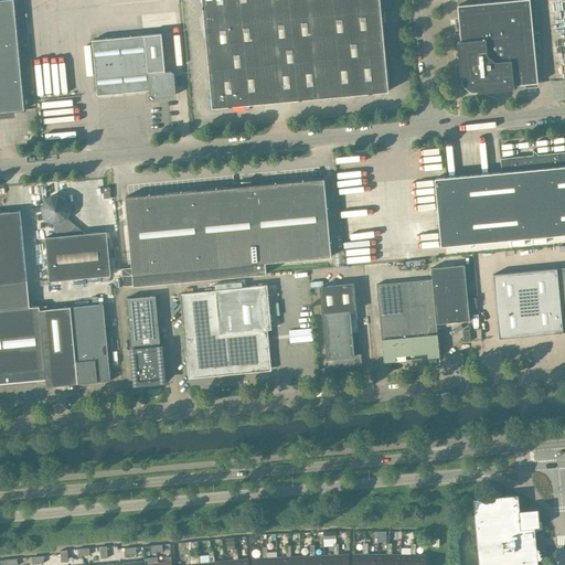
[(0,0),(0,112),(24,109),(13,0),(0,0)]
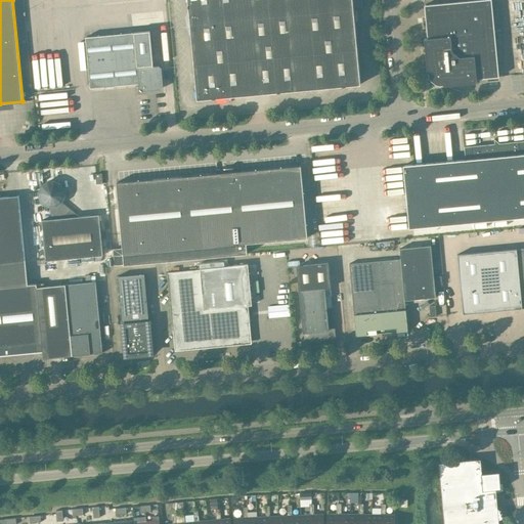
[(360,84),(352,0),(187,0),(198,99),(360,84)]
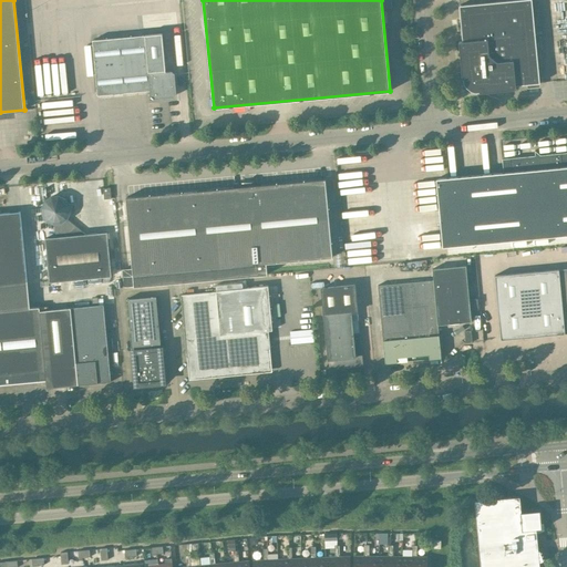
[(539,83),(532,0),(519,0),(459,6),(462,41),(459,42),(462,79),(463,79),(464,82),(466,86),(471,91),(475,92),(480,92),(480,93),(516,90),(515,85),(539,83)]
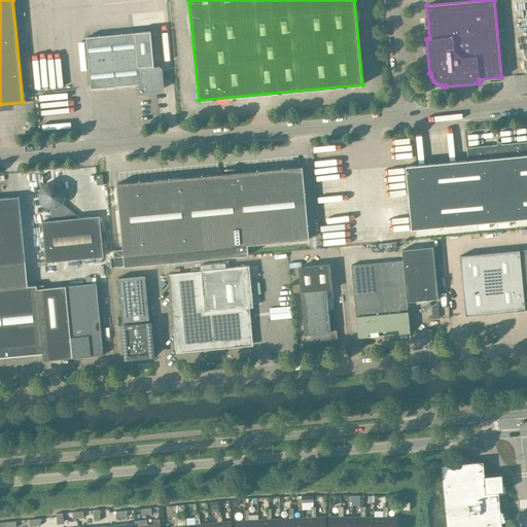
[(153,67),(150,31),(86,37),(91,89),(140,84),(140,90),(143,92),(162,90),(164,86),(162,69),(159,67),(153,67)]
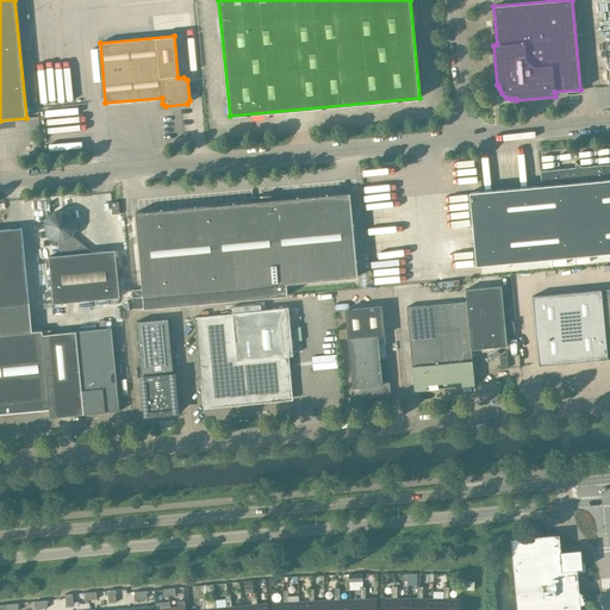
[(81,61),(41,62),(42,103),(82,100),(81,61)]
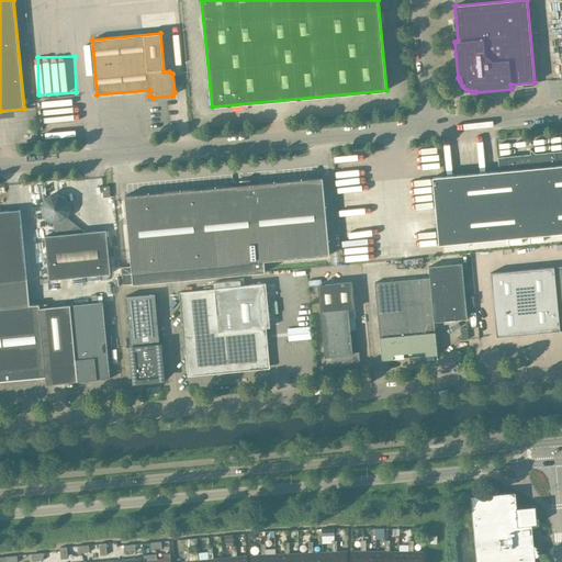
[(444,176),(433,177),(439,245),(561,233),(561,150),(555,152),(536,154),(530,148),(530,154),(505,157),(497,157),(498,171),(445,176),(444,176)]
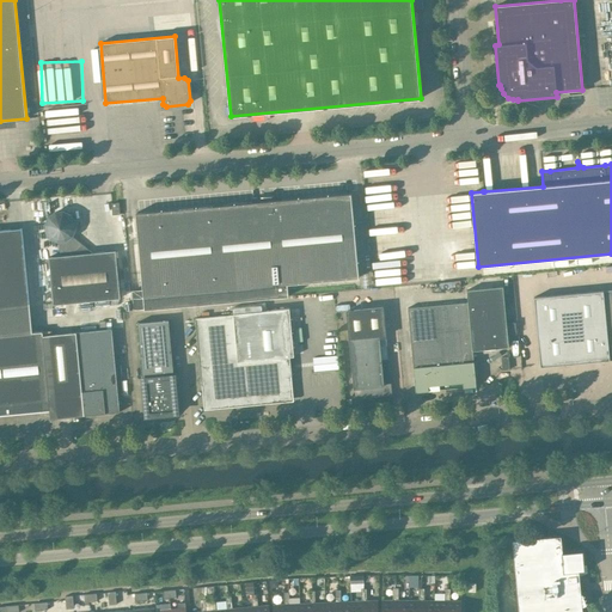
[(359,277),(350,194),(304,199),(255,203),(136,214),(145,310),(288,297),(287,285),(359,277)]
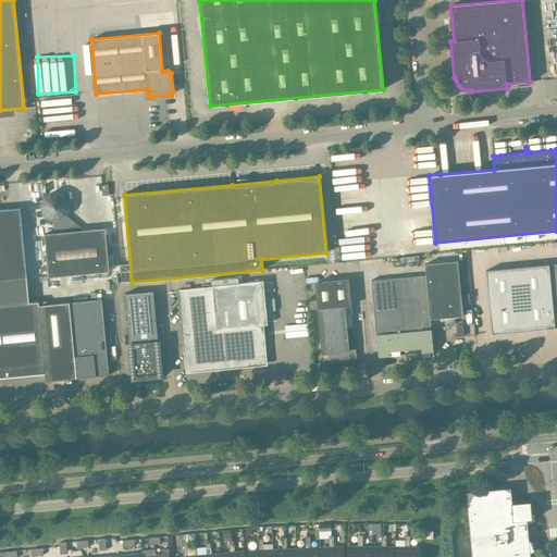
[(51,189),(51,194),(50,194),(45,197),(41,203),(42,211),(47,217),(53,220),(54,233),(45,234),(49,277),(109,271),(106,229),(84,230),(65,214),(69,208),(67,201),(63,196),(58,193),(57,193),(56,189),(51,189)]
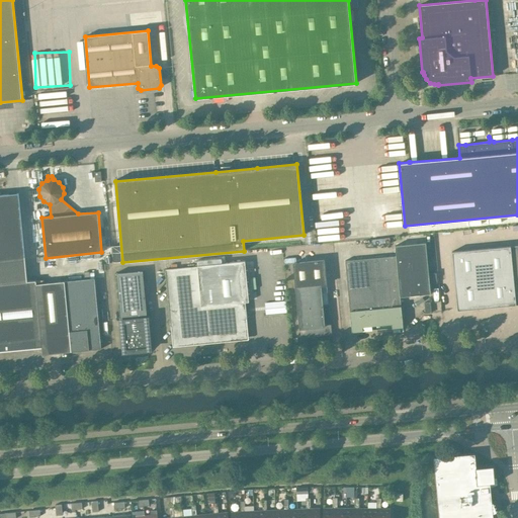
[(0,194),(0,262),(25,260),(18,193),(0,194)]
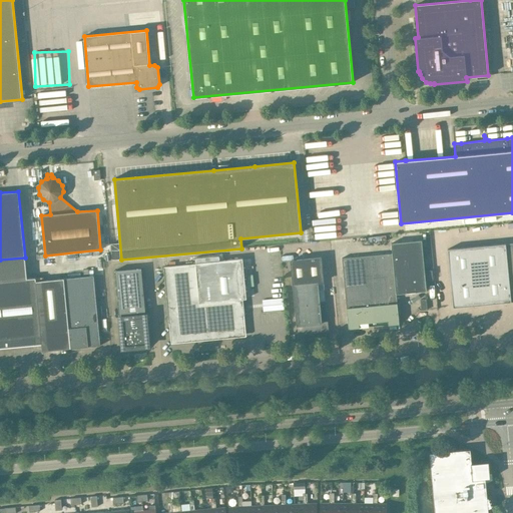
[(427,291),(422,241),(422,240),(390,243),(391,253),(366,255),(373,325),(373,327),(379,326),(379,325),(388,324),(389,325),(399,324),(396,294),(427,291)]
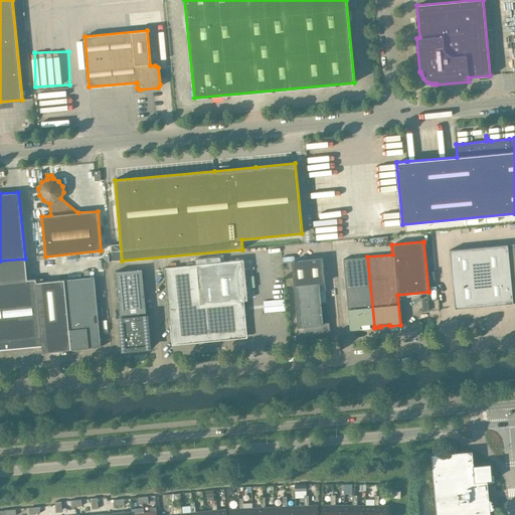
[(508,244),(450,249),(456,309),(513,303),(508,244)]
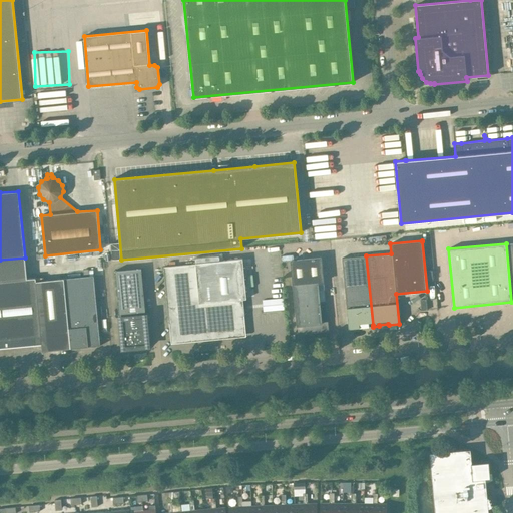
[(373,325),(366,255),(341,259),(349,330),(360,328),(359,327),(373,325)]
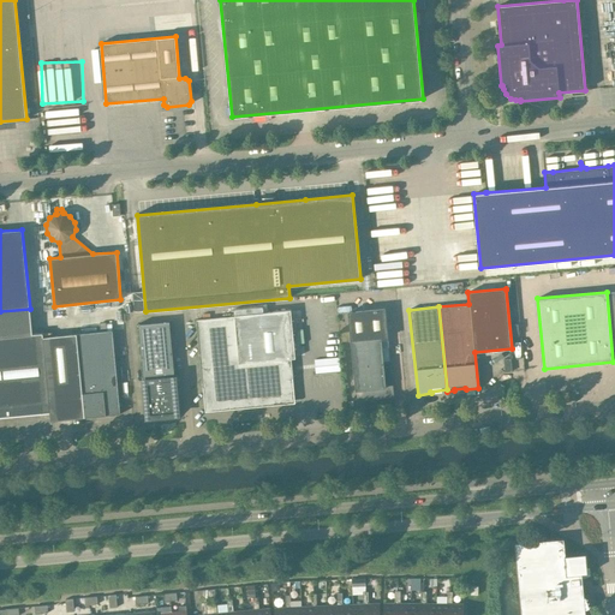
[(30,309),(0,311),(0,336),(33,334),(31,323),(30,309)]
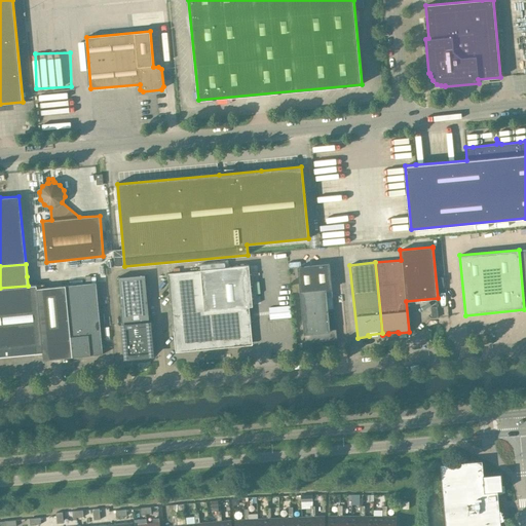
[(328,310),(326,290),(332,290),(329,264),(298,267),(304,334),(310,333),(311,341),(336,339),(333,309),(328,310)]
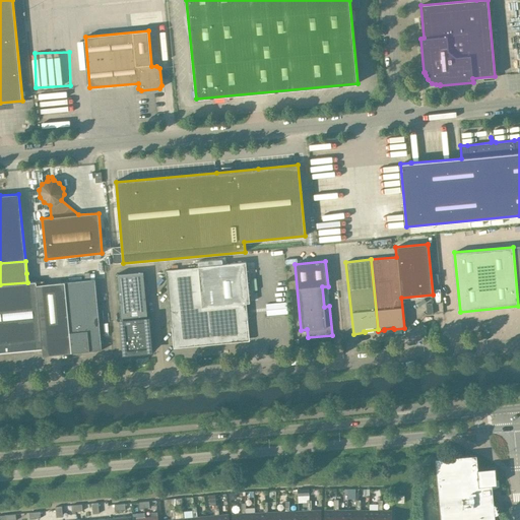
[(172,327),(174,346),(182,346),(189,345),(196,345),(204,345),(211,344),(219,343),(226,342),(234,341),(242,340),(249,338),(247,320),(248,320),(246,303),(250,303),(246,262),(198,266),(198,267),(167,270),(172,327)]
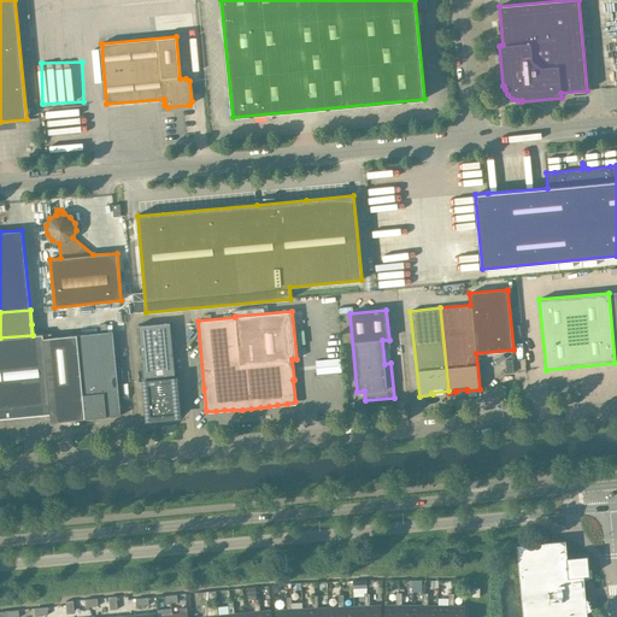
[(170,322),(139,325),(145,392),(142,393),(146,422),(182,418),(180,389),(176,389),(170,322)]
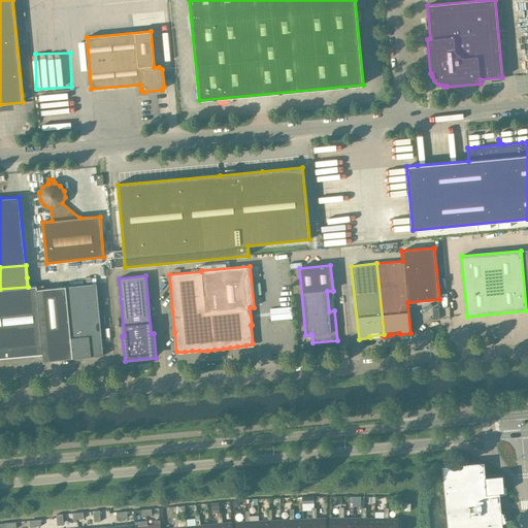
[(96,284),(66,287),(37,290),(37,286),(28,287),(0,289),(0,358),(43,355),(43,361),(72,359),(91,357),(103,356),(96,284)]
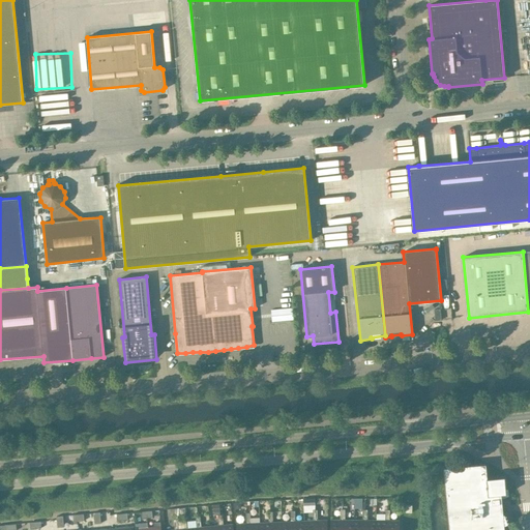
[(504,529),(501,495),(506,492),(505,477),(487,478),(486,464),(444,468),(449,529),(504,529)]
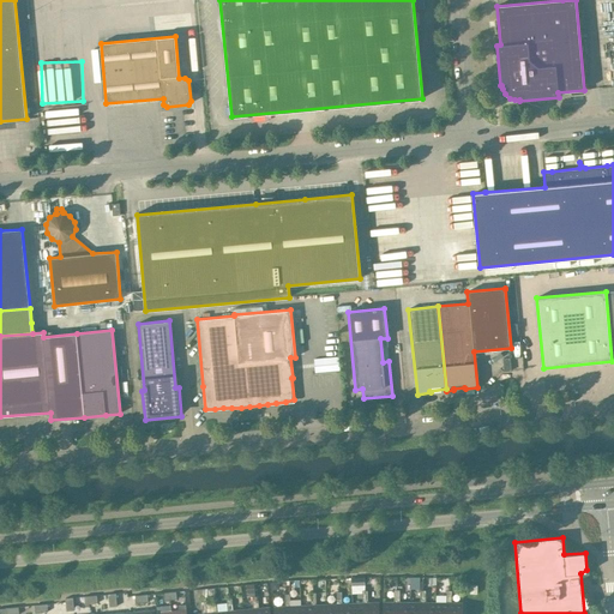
[(397,613),(397,590),(395,590),(395,602),(384,602),(383,613),(397,613)]
